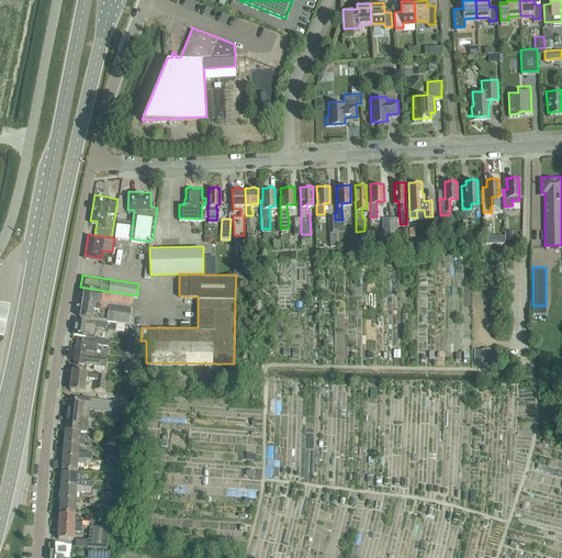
[(82,299),(80,315),(92,317),(92,316),(107,319),(108,308),(109,302),(100,301),(102,290),(85,288),(83,291),(82,299)]
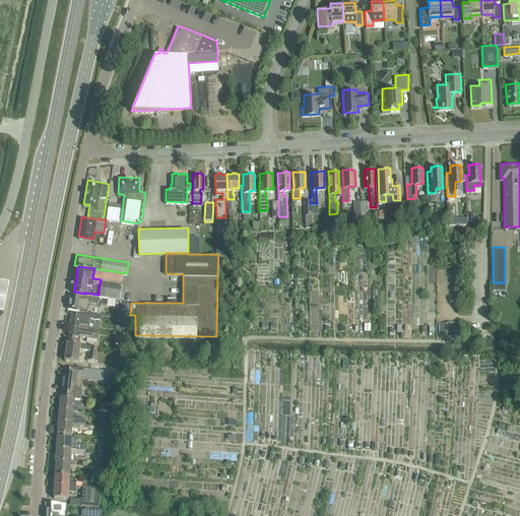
[(122,283),(101,279),(100,284),(99,295),(108,296),(116,297),(119,298),(122,283)]
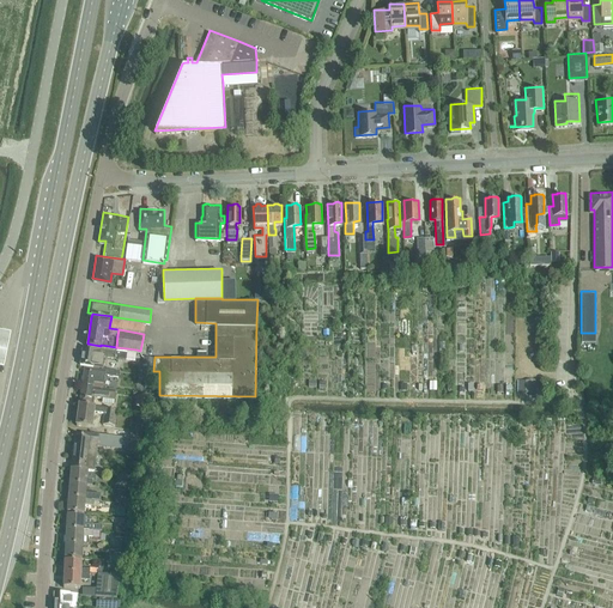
[(0,330),(0,365),(5,368),(11,333),(2,330),(0,330)]
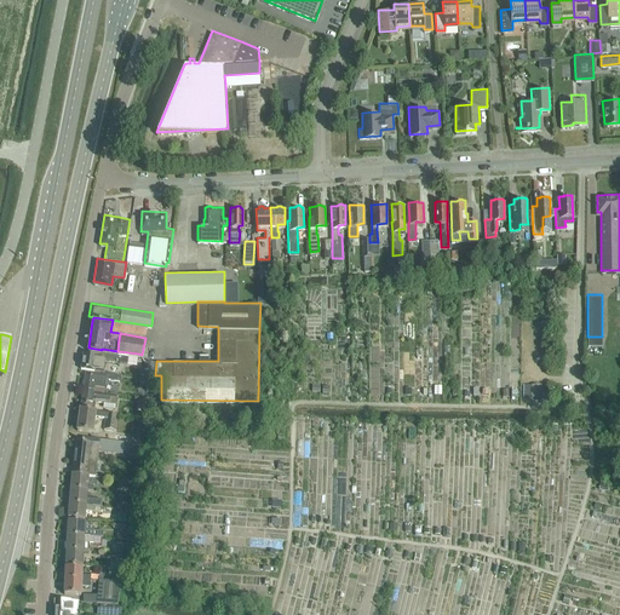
[(82,351),(81,366),(95,368),(103,369),(105,357),(120,360),(121,354),(85,348),(84,351),(82,351)]
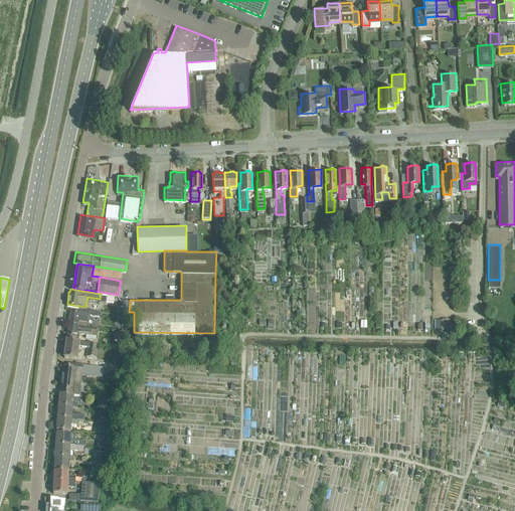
[(127,313),(129,299),(121,297),(119,312),(127,313)]
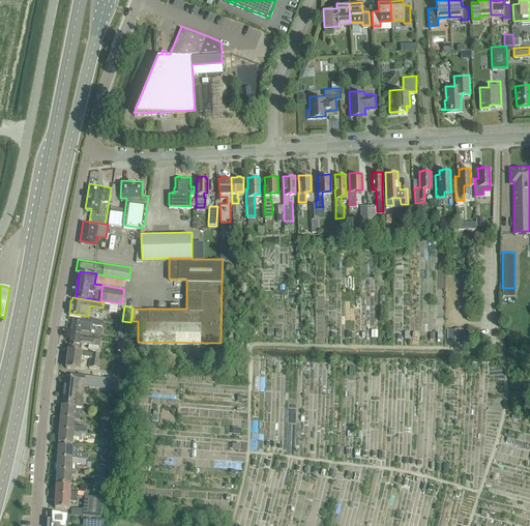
[(72,316),(70,330),(81,331),(81,330),(89,331),(91,322),(95,322),(105,324),(105,319),(89,316),(89,318),(72,316)]
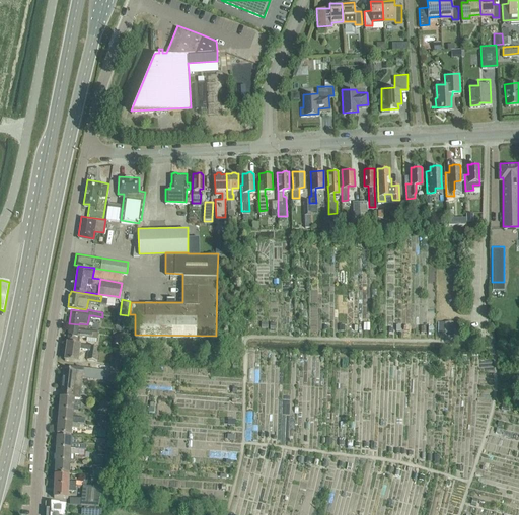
[(444,318),(444,329),(452,329),(453,319),(444,318)]
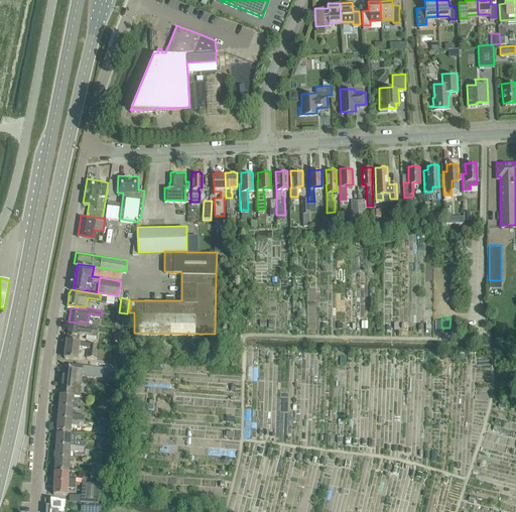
[(79,323),(69,322),(67,336),(79,338),(80,332),(96,334),(97,326),(91,325),(91,326),(79,325),(79,323)]
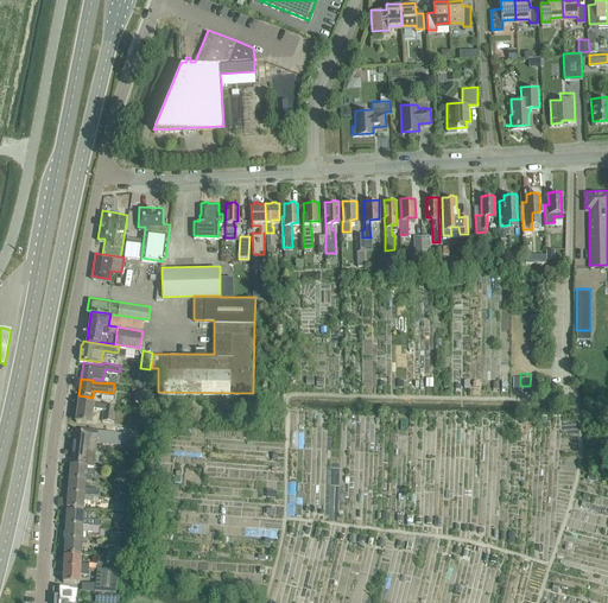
[(139,389),(139,398),(149,399),(152,399),(153,397),(153,391),(139,389)]
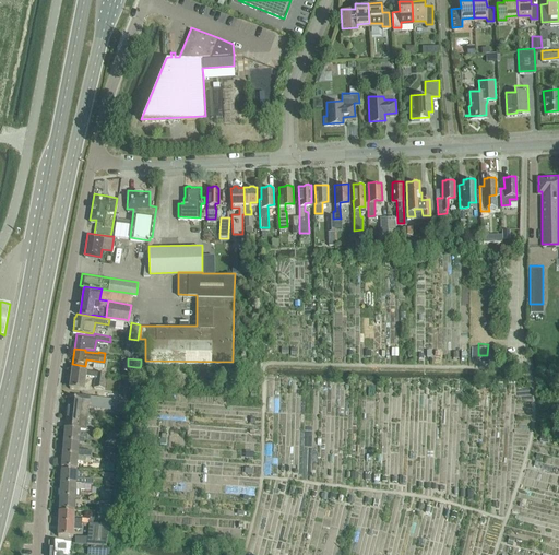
[(72,366),(69,386),(83,388),(85,373),(95,375),(96,369),(72,366)]
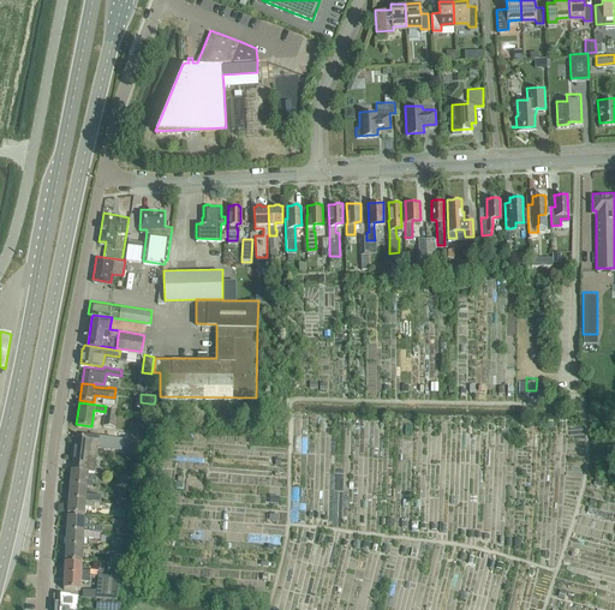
[(105,412),(103,423),(114,424),(117,408),(106,406),(105,412)]
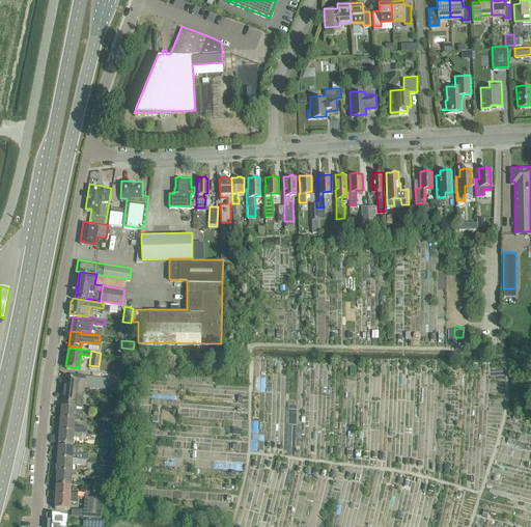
[(99,376),(98,376),(77,372),(77,377),(64,376),(61,404),(76,405),(82,406),(84,383),(98,385),(99,376)]
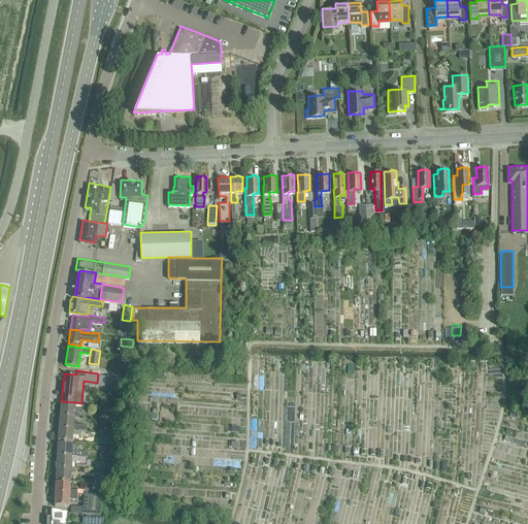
[(61,401),(60,414),(74,416),(79,416),(79,411),(74,411),(75,402),(61,401)]
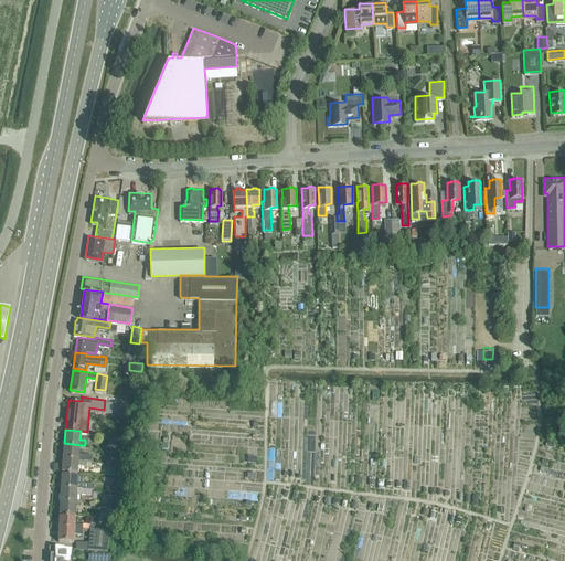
[(63,456),(87,458),(92,458),(92,453),(78,452),(80,445),(64,443),(63,456)]
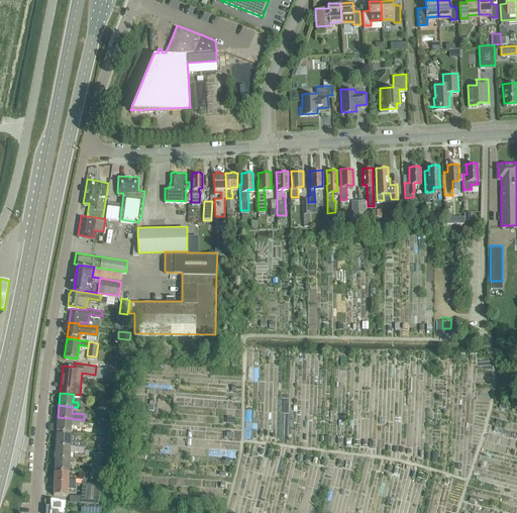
[(80,419),(58,417),(57,429),(71,431),(71,424),(79,425),(80,419)]
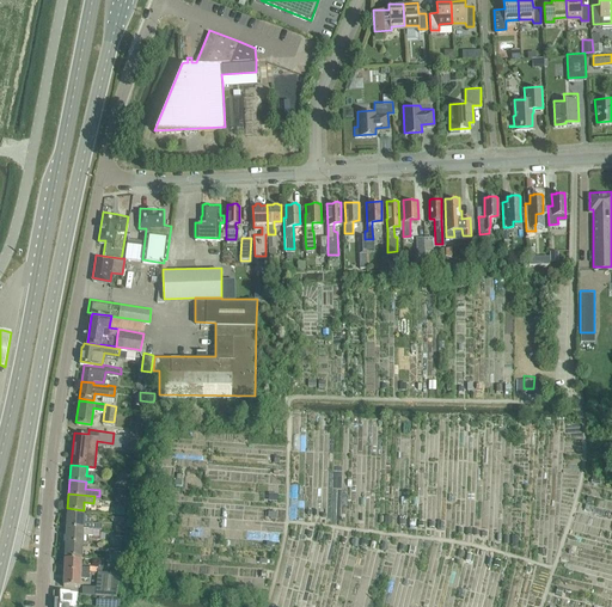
[(66,525),(92,526),(102,527),(102,520),(83,520),(83,512),(67,510),(66,525)]
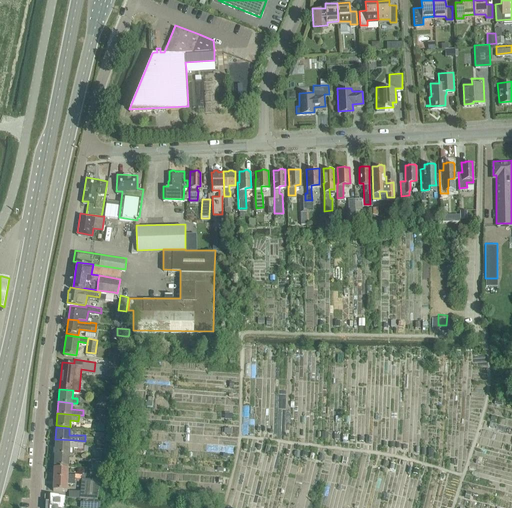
[(77,446),(77,440),(55,439),(54,451),(68,452),(69,446),(77,446)]
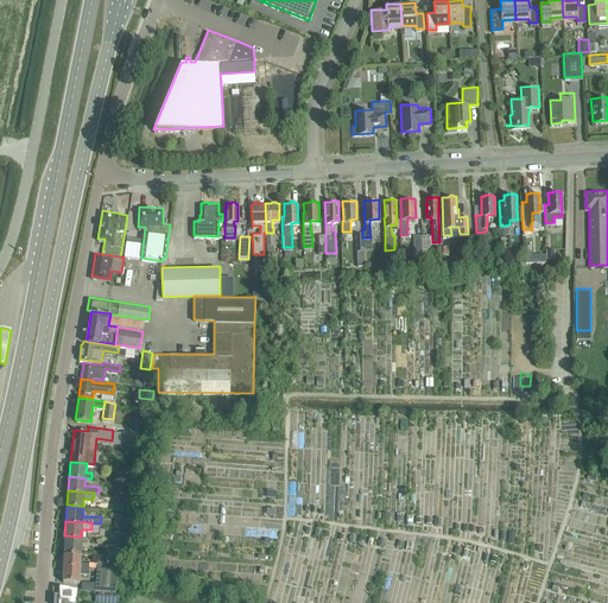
[(81,537),(64,535),(64,551),(81,551),(81,537)]
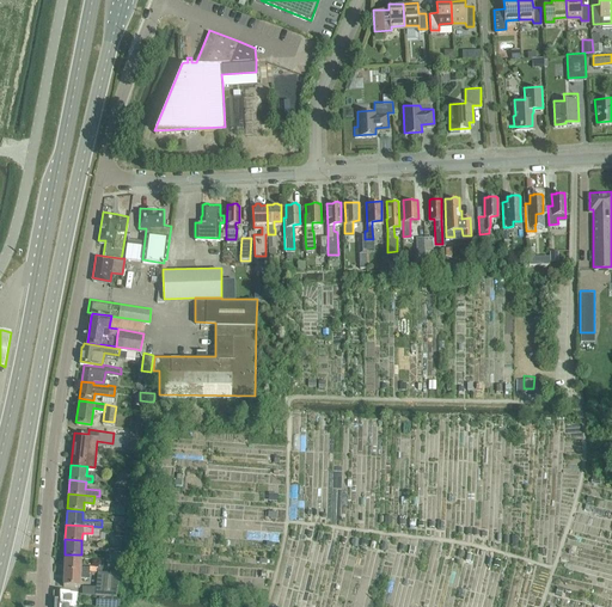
[(89,570),(89,565),(80,564),(80,557),(65,557),(63,569),(89,570)]
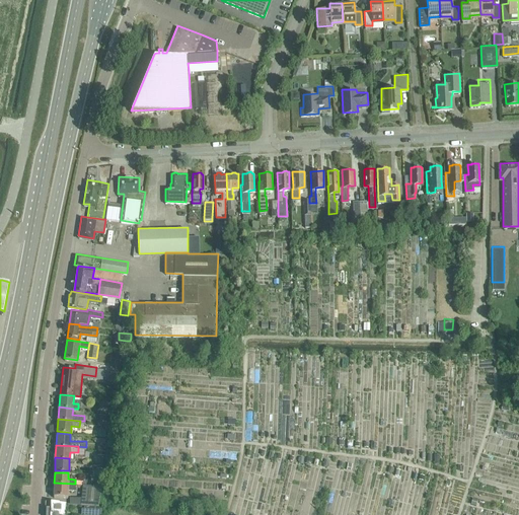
[(75,489),(75,484),(54,483),(54,495),(67,496),(68,489),(75,489)]
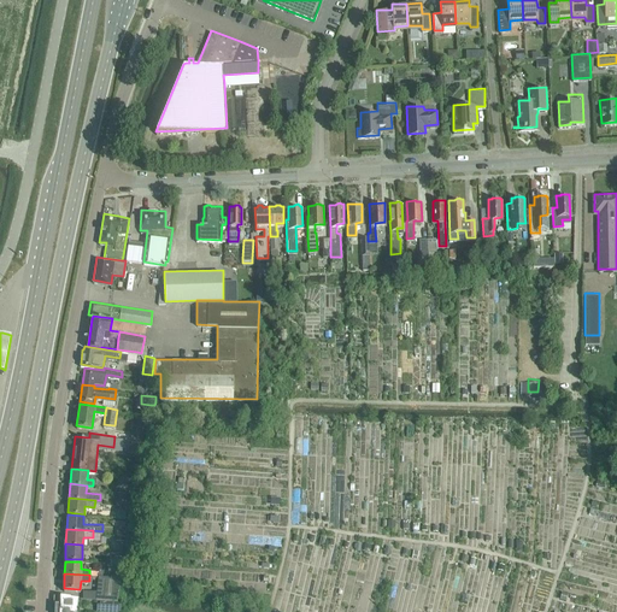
[(82,596),(117,600),(121,575),(103,575),(103,576),(98,576),(97,589),(83,588),(82,596)]
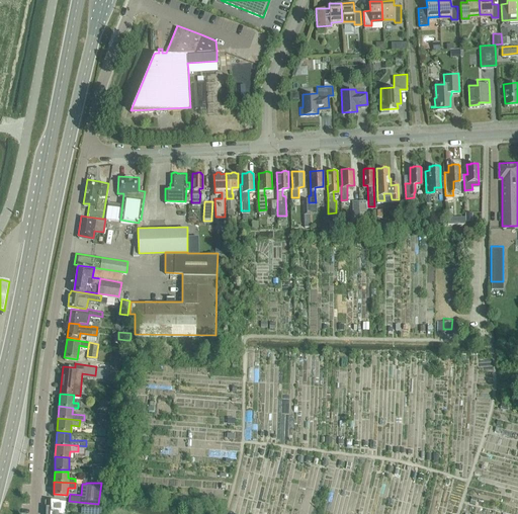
[(46,499),(45,513),(61,513),(62,511),(65,511),(65,500),(58,500),(46,499)]
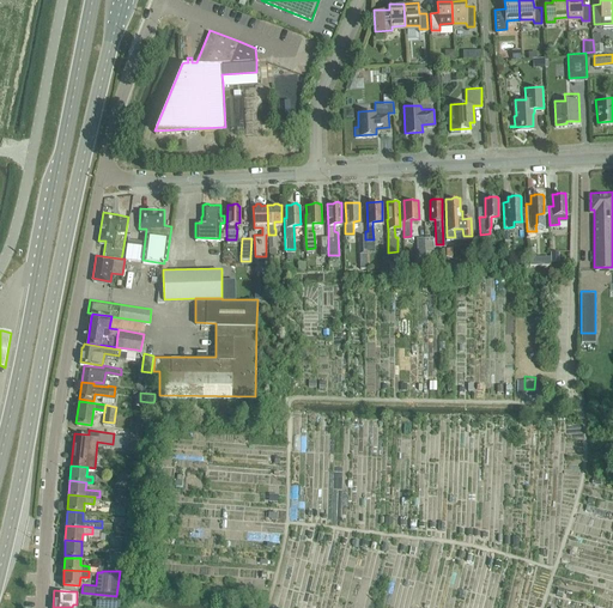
[(98,595),(97,606),(117,607),(119,596),(98,595)]
